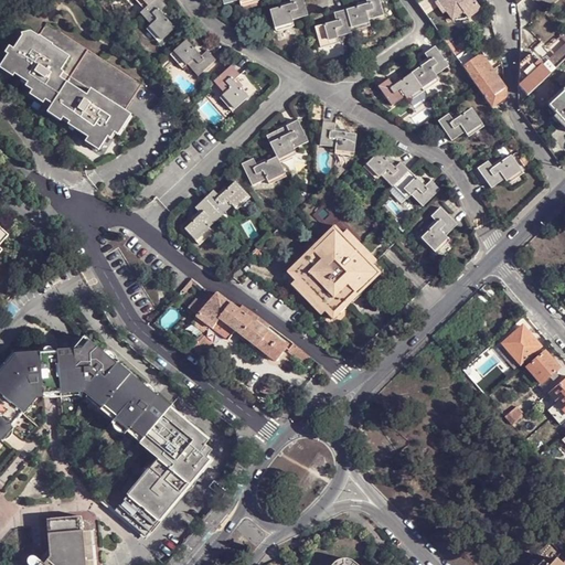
[(134,0),(142,10),(153,0),(134,0)]
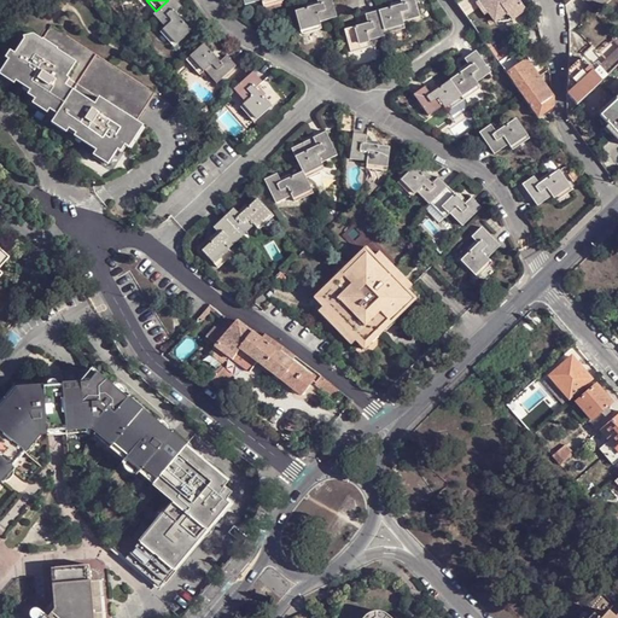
[(181,7),(173,0),(168,0),(156,11),(151,16),(164,29),(159,33),(173,47),(191,33),(174,15),(181,7)]
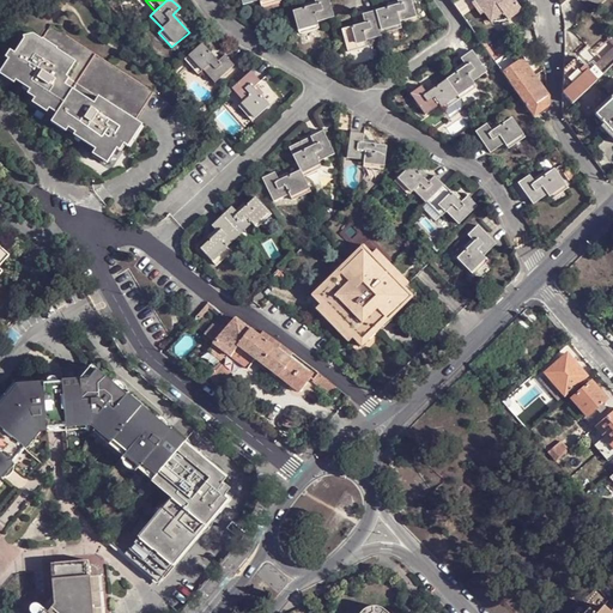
[(299,34),(320,28),(317,22),(334,17),(329,0),(315,0),(317,5),(293,11),(299,34)]
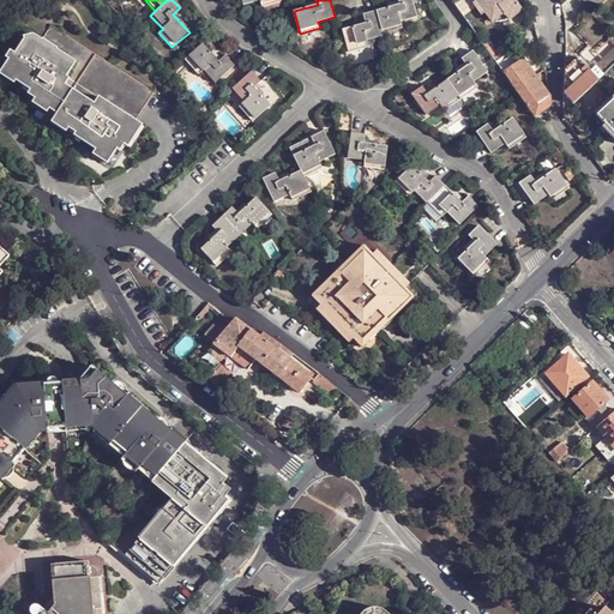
[(377,11),(383,32),(403,28),(401,22),(417,17),(413,0),(399,0),(401,4),(377,11)]
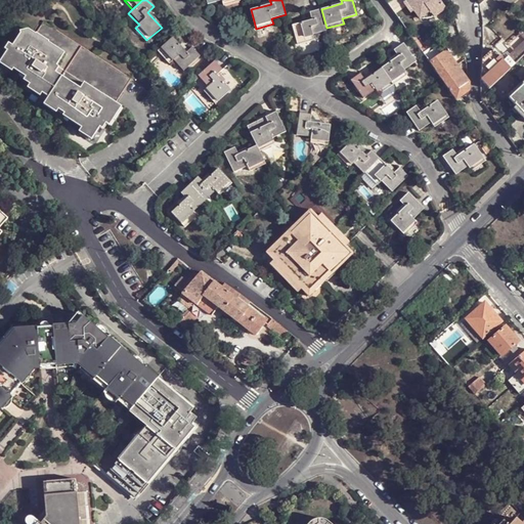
[(394,0),(390,0),(387,2),(401,22),(407,17),(394,0)]
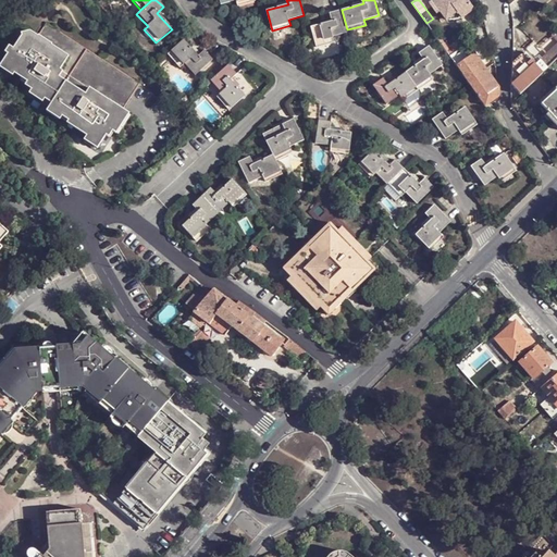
[(438,10),(431,0),(429,0),(428,1),(435,12),(438,10)]
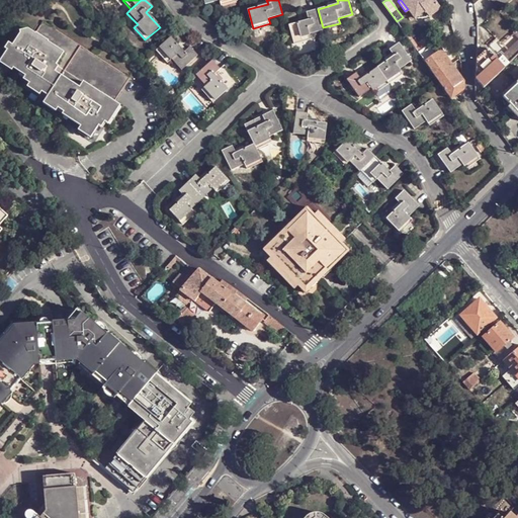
[(401,0),(408,9),(413,17),(423,10),(427,16),(439,8),(433,0),(401,0)]
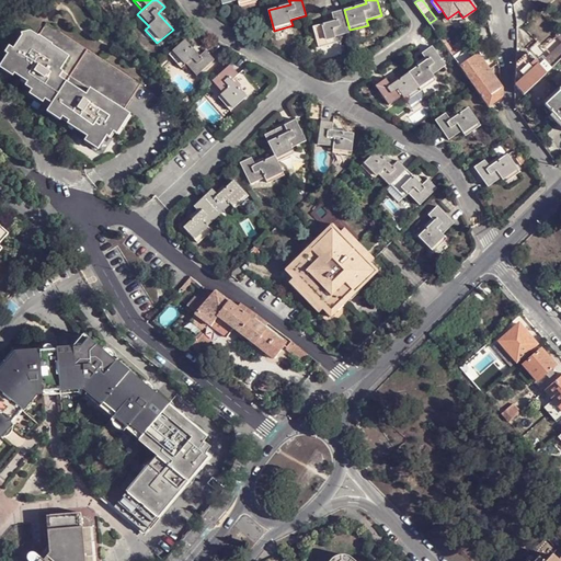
[(537,0),(536,0),(533,4),(541,13),(546,9),(537,0)]
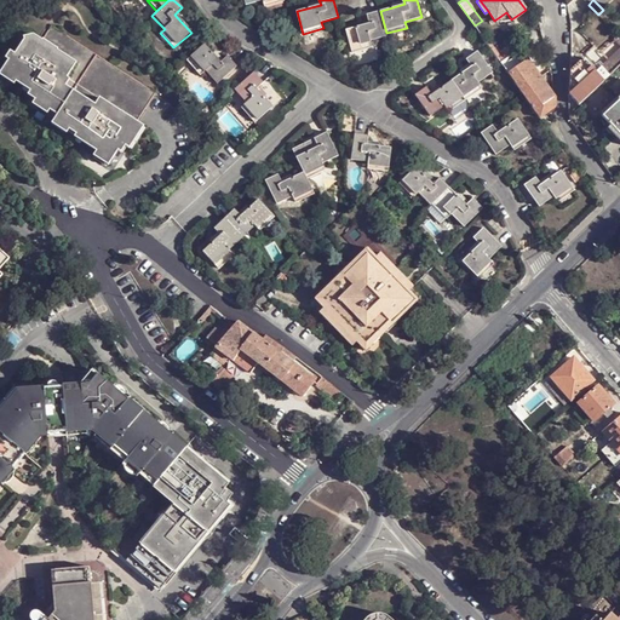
[(388,36),(386,33),(380,11),(367,15),(369,23),(348,30),(352,53),(373,47),(371,42),(388,36)]
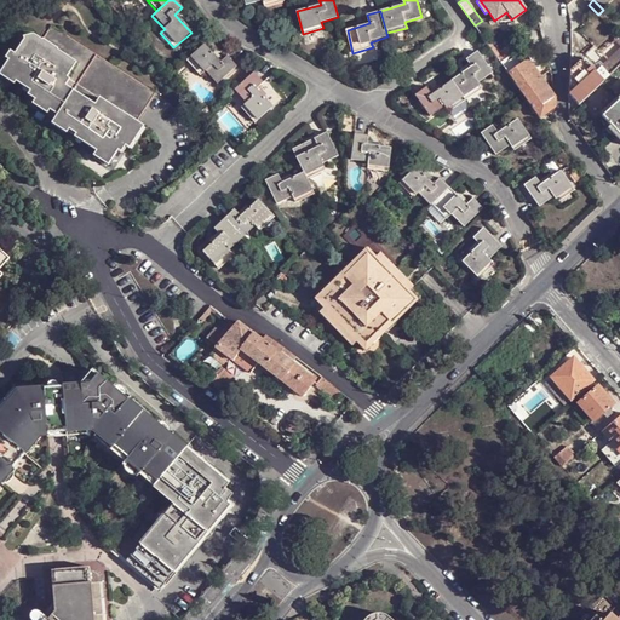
[(68,84),(75,89),(98,101),(103,96),(139,119),(154,93),(51,27),(46,38),(59,46),(58,47),(79,59),(69,75),(72,76),(68,84)]
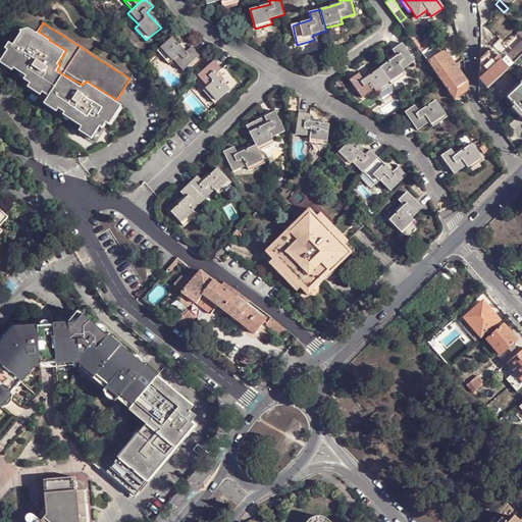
[(44,90),(51,95),(63,74),(57,70),(60,64),(58,63),(66,50),(49,40),(50,39),(39,32),(38,33),(31,28),(21,30),(22,32),(14,44),(13,44),(9,48),(2,60),(13,68),(15,66),(28,74),(27,77),(32,82),(30,86),(42,93),(44,90)]
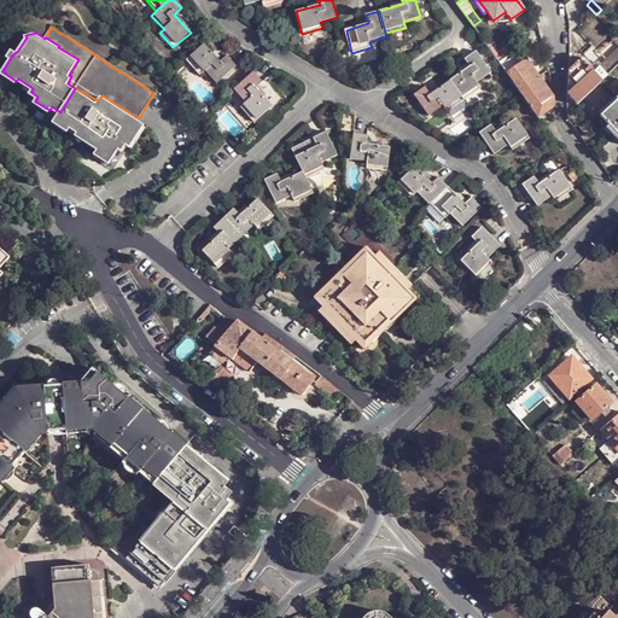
[(186,60),(199,75),(203,71),(215,85),(234,66),(226,57),(219,63),(202,45),(186,60)]
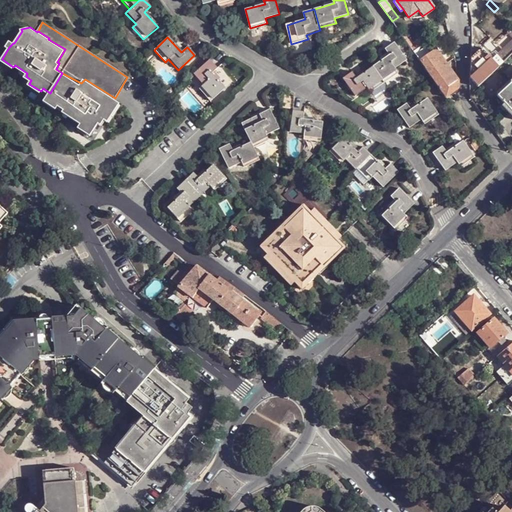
[(415,54),(420,60),(435,49),(428,41),(422,45),(424,48),(419,51),(415,54)]
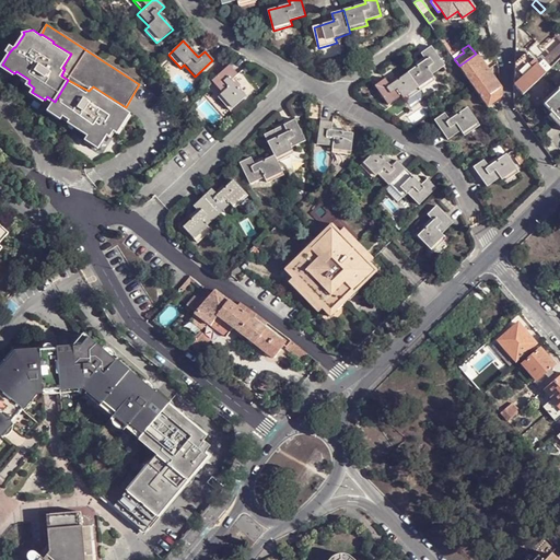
[(426,60),(407,72),(419,91),(435,79),(432,76),(445,66),(431,46),(421,54),(426,60)]
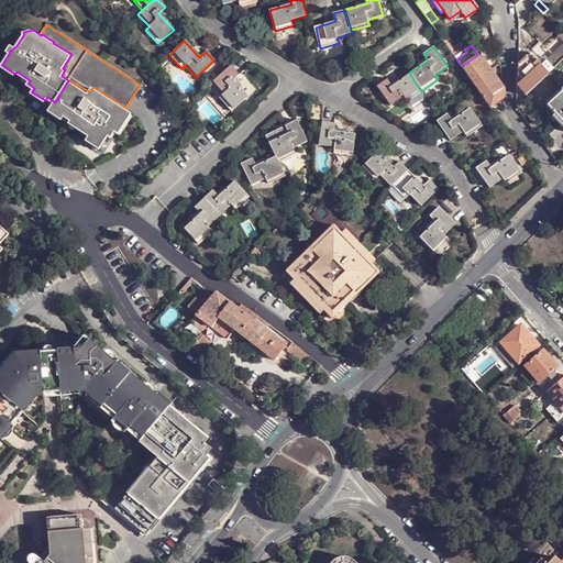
[(518,85),(526,95),(526,94),(549,74),(539,62),(530,53),(518,63),(518,85)]
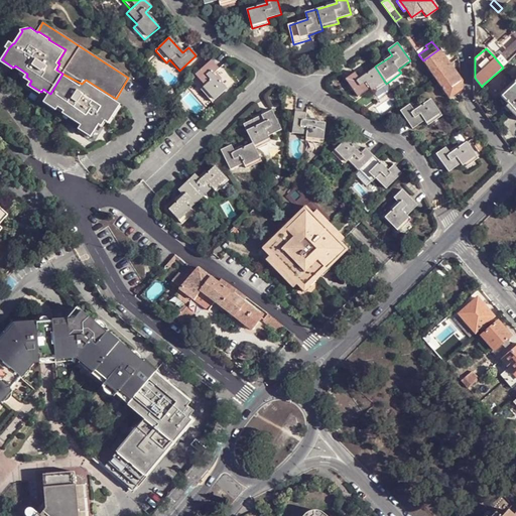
[(428,69),(444,57),(438,49),(423,60),(428,69)]
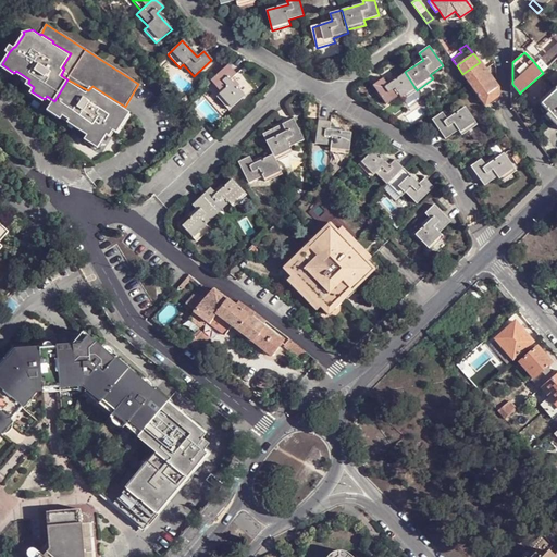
[(535,59),(533,61),(543,73),(548,67),(537,56),(535,59)]
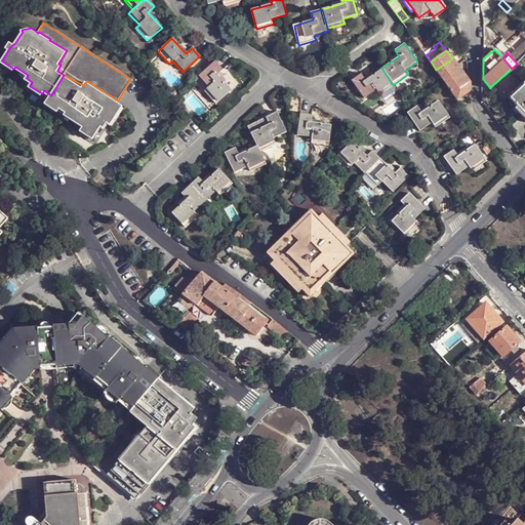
[(512,69),(490,87),(506,103),(511,98),(524,84),(524,56),(517,64),(512,69)]
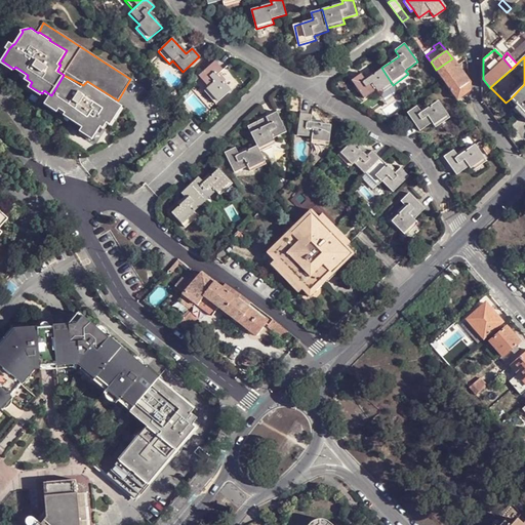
[(436,70),(451,93),(465,83),(454,69),(457,66),(452,58),(436,70)]
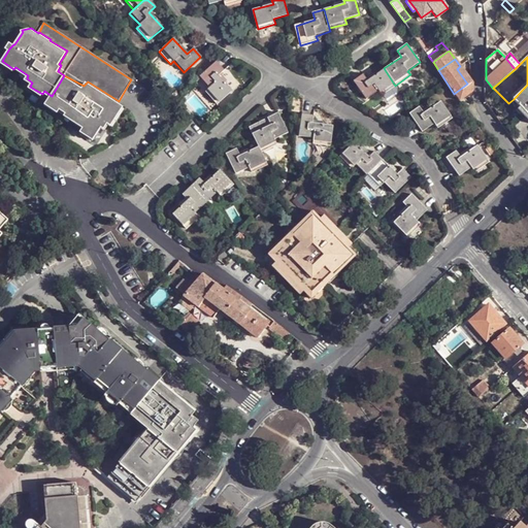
[(217,104),(232,92),(219,75),(224,71),(216,62),(199,76),(208,88),(204,91),(217,104)]
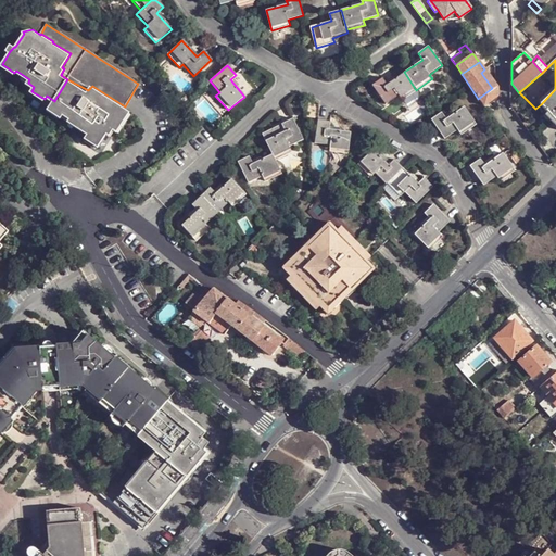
[(492,88),(494,90),(494,81),(484,70),(481,73),(492,88)]
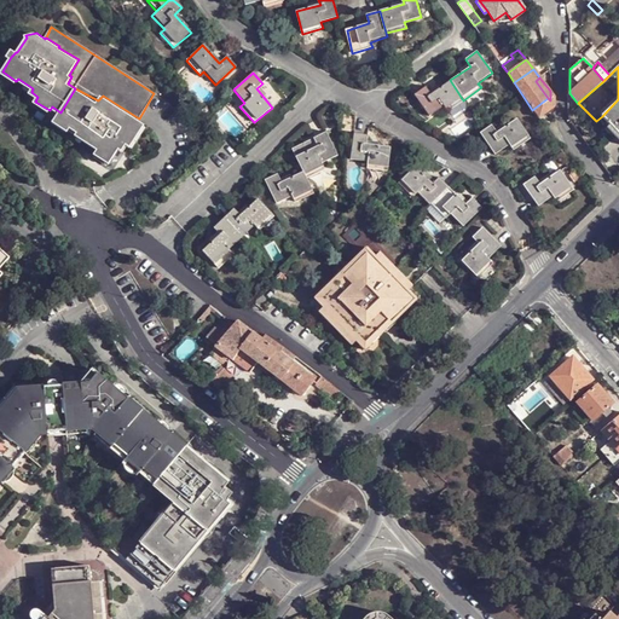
[(463,100),(450,80),(431,94),(424,86),(414,94),(428,116),(443,105),(446,111),(463,100)]
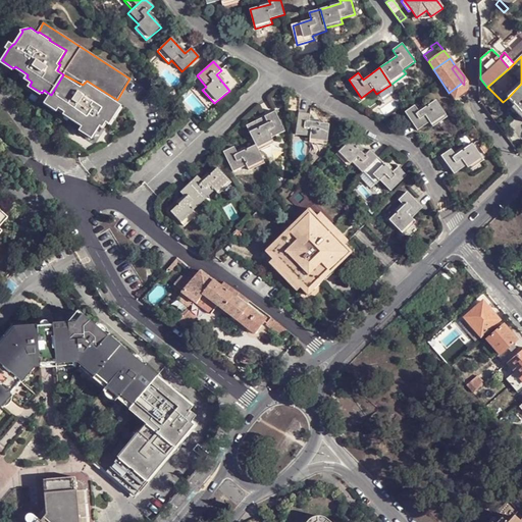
[(63,74),(51,95),(46,102),(58,110),(60,107),(66,110),(65,113),(83,125),(95,133),(101,124),(105,119),(107,120),(119,101),(117,100),(87,81),(83,85),(63,74)]
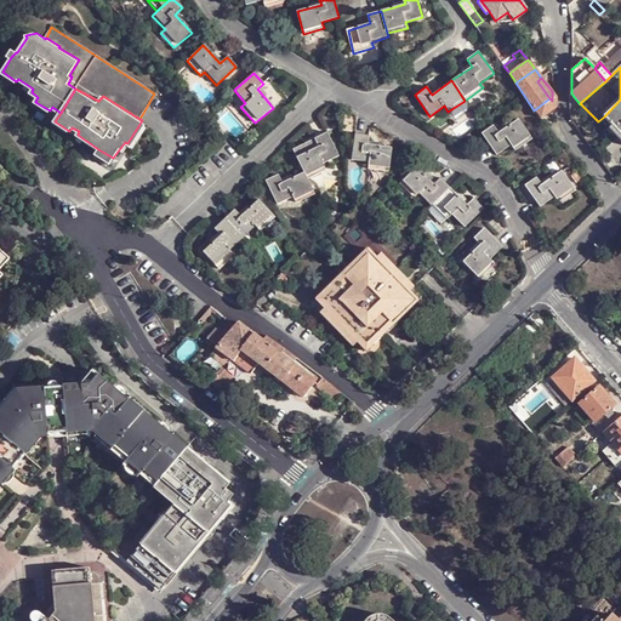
[(545,114),(551,109),(552,101),(550,98),(534,110),(543,123),(548,118),(545,114)]
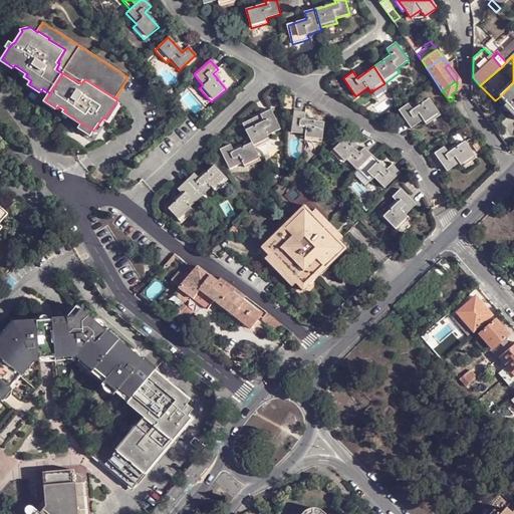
[(513,82),(500,96),(513,111),(513,82)]
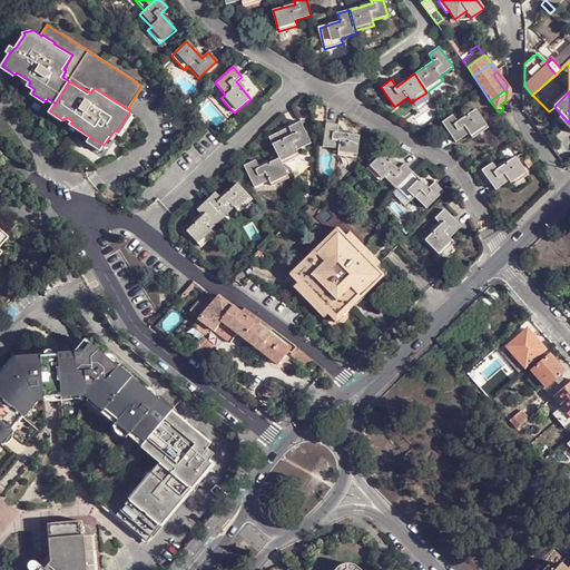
[(474,109),(458,121),(452,115),(442,121),(455,143),(469,133),(472,138),(488,127),(474,109)]
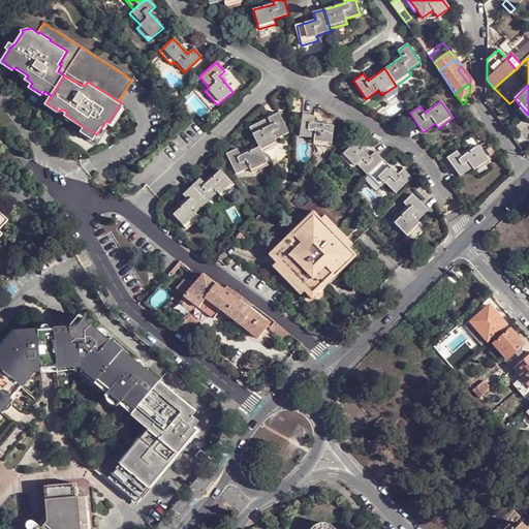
[(124,105),(121,102),(109,122),(113,124),(124,105)]
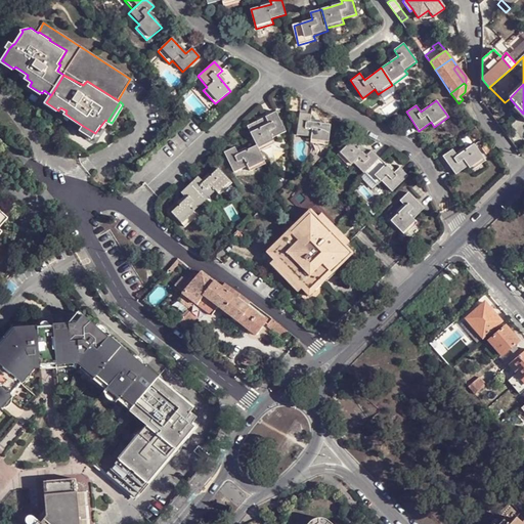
[(251,133),(257,145),(260,150),(274,143),(273,139),(286,133),(275,113),(265,118),(269,124),(251,133)]
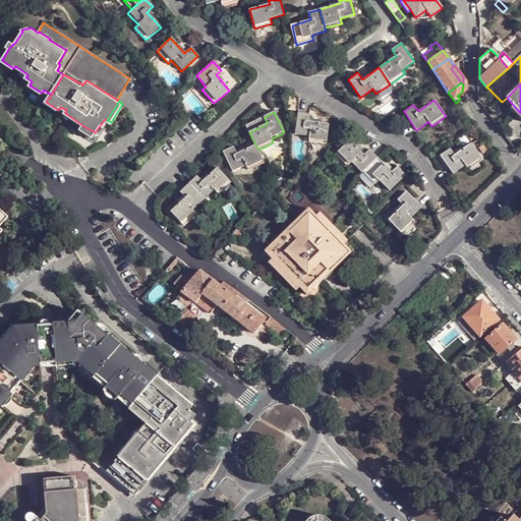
[(327,143),(329,123),(309,121),(310,114),(299,112),(295,134),(310,136),(309,141),(327,143)]
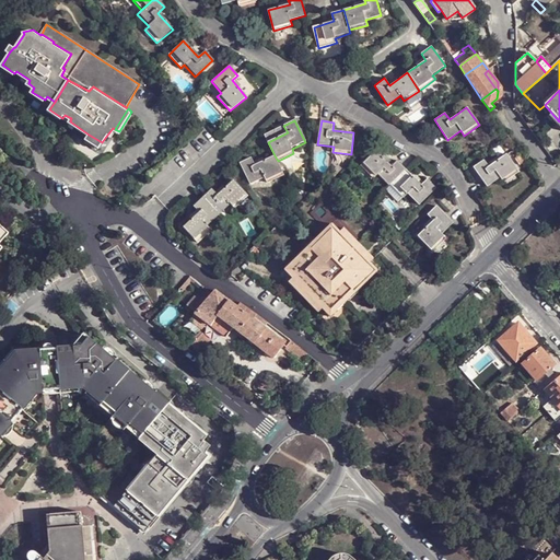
[(102,142),(89,135),(86,138),(100,147),(102,142)]
